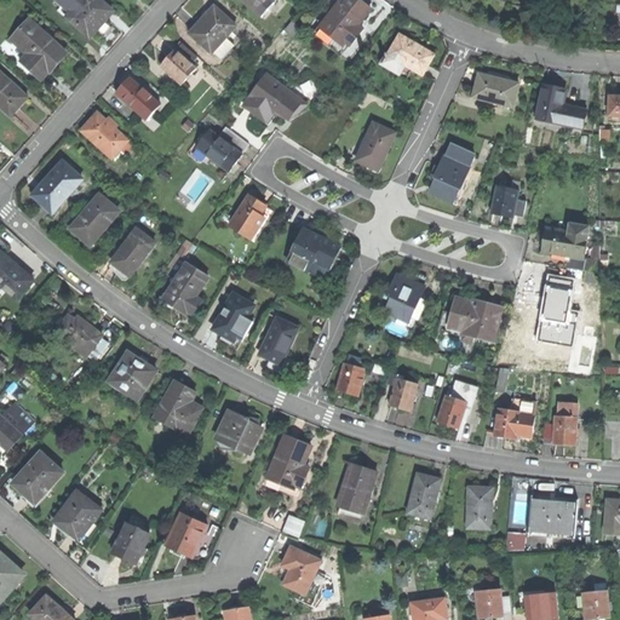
[(56,0),(72,13),(84,0),(56,0)]
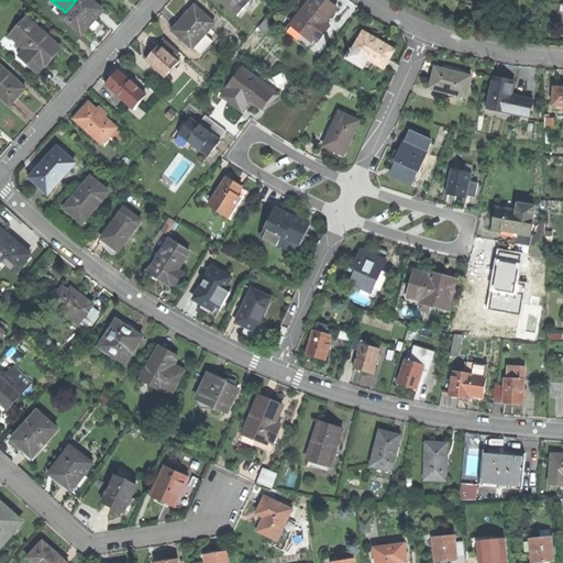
[(62,15),(81,34),(92,22),(102,11),(90,0),(76,0),(65,12),(62,15)]
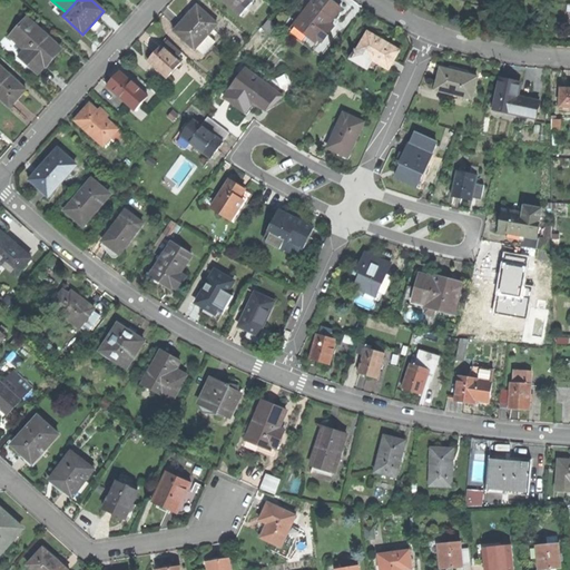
[(224,0),(234,9),(242,0),(224,0)]
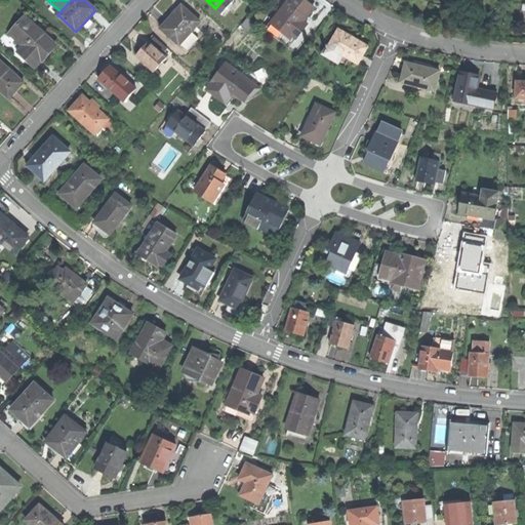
[(229,0),(223,0),(215,8),(220,12),(231,1),(229,0)]
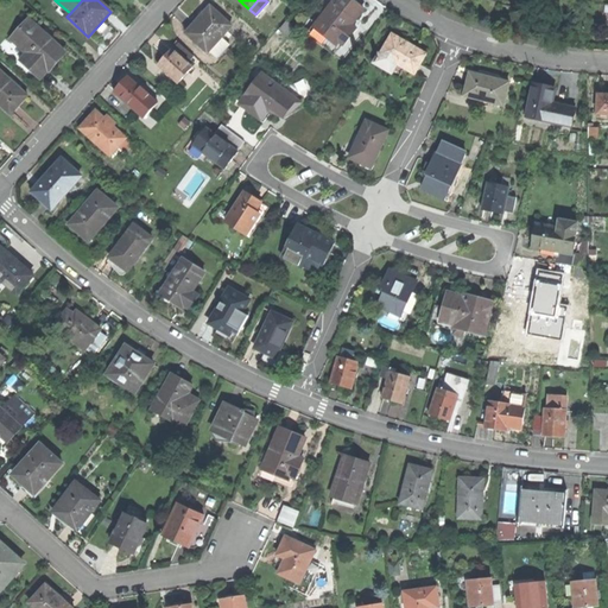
[(352,23),(363,7),(354,0),(334,0),(318,21),(315,19),(308,29),(337,51),(356,26),(352,23)]
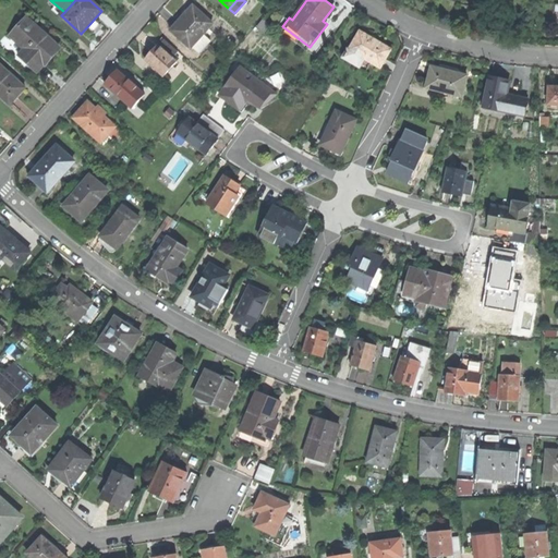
[(191,48),(192,47),(203,34),(213,23),(193,7),(183,17),(171,31),(191,48)]
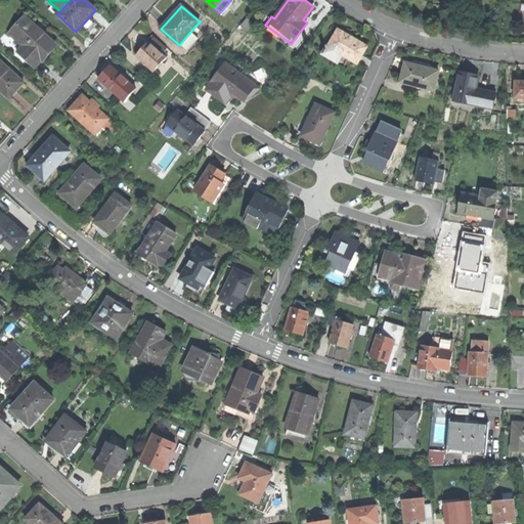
[(37,28),(38,27),(26,15),(10,32),(25,44),(18,50),(36,66),(43,58),(44,59),(51,52),(57,45),(37,28)]
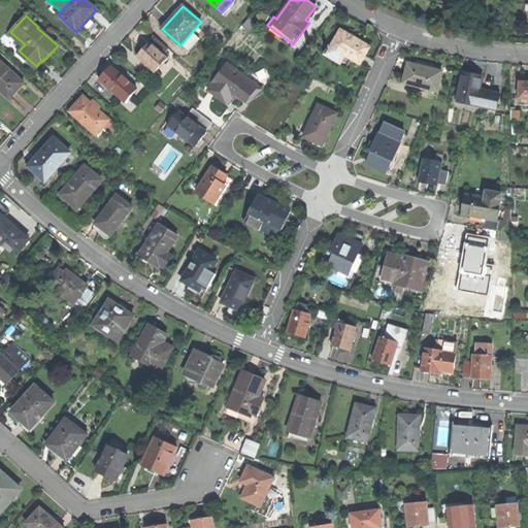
[(323,55),(345,67),(351,59),(360,64),(369,47),(353,38),(340,31),(331,47),(328,45),(323,55)]
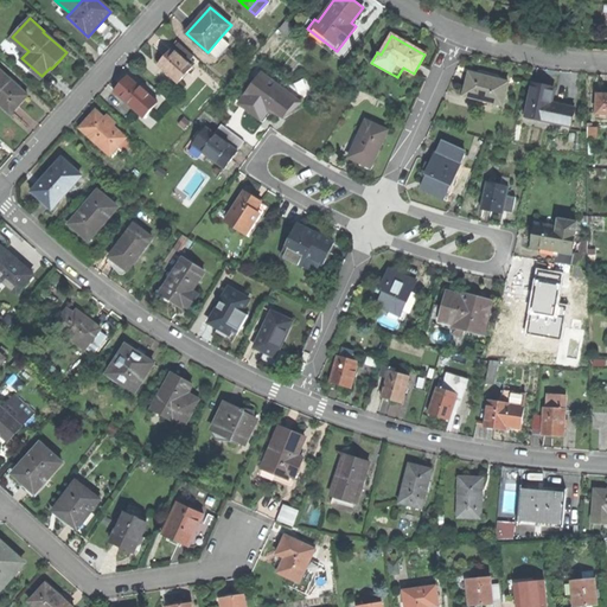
[(221,37),(209,51),(217,59),(230,45),(221,37)]
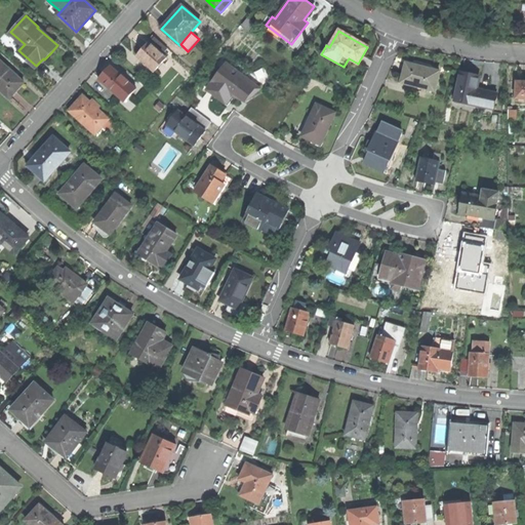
[(155,36),(150,42),(162,53),(167,48),(155,36)]
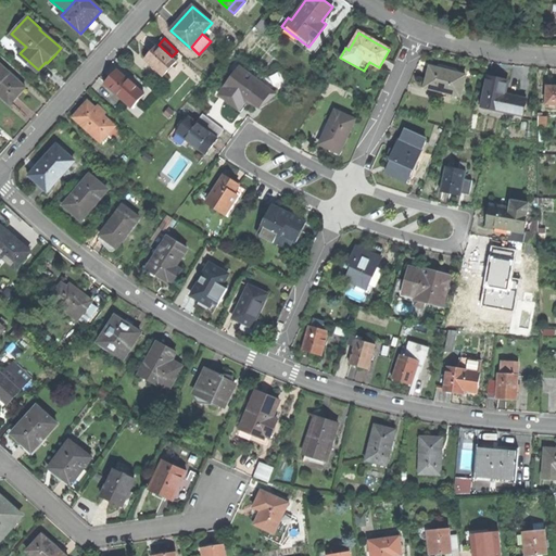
[(172,57),(159,45),(158,45),(152,51),(144,60),(163,76),(176,61),(172,57)]
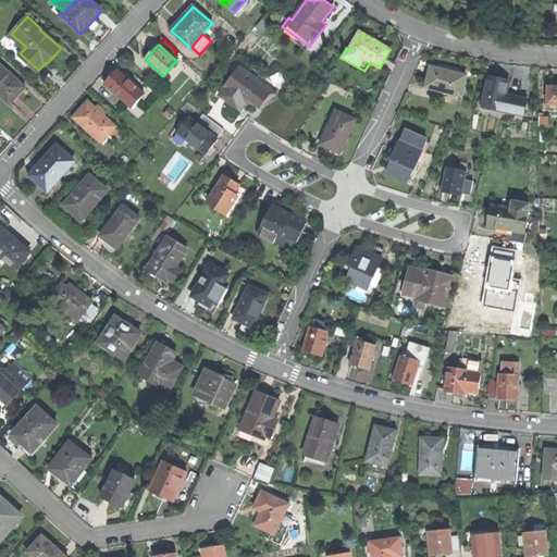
[(0,93),(10,102),(19,94),(25,86),(0,62),(0,93)]
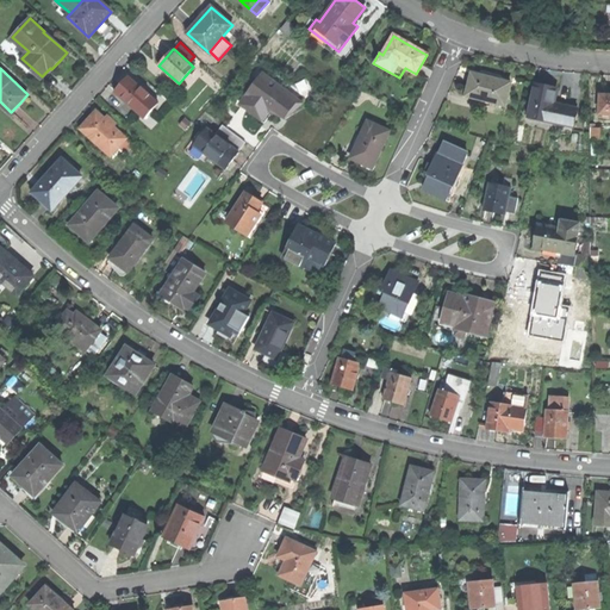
[(272,107),(285,117),(298,106),(285,91),(262,73),(240,104),(262,120),(268,112),(272,107)]
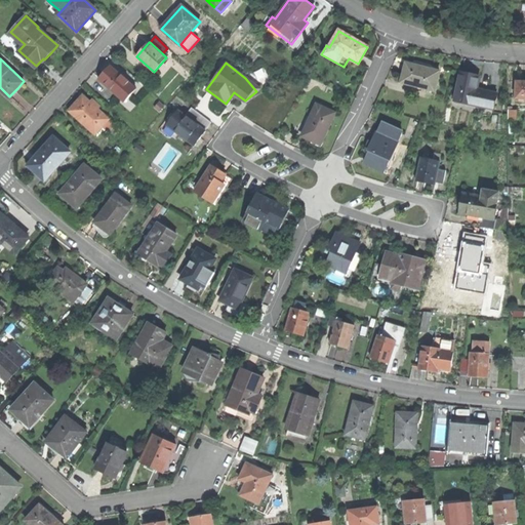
[(401,82),(435,91),(440,71),(420,67),(406,63),(401,82)]
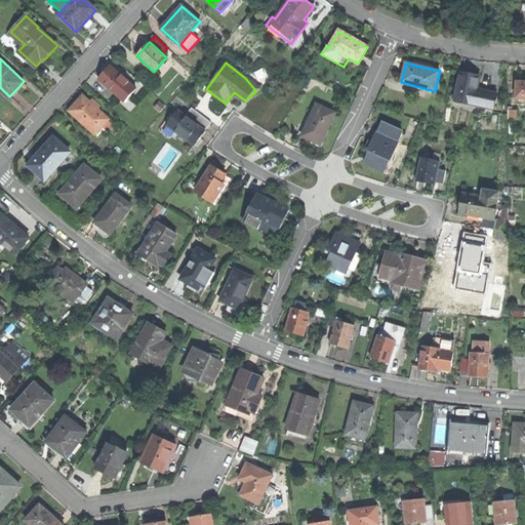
[(98,79),(124,102),(130,95),(124,89),(126,87),(122,83),(126,79),(111,66),(105,72),(98,79)]
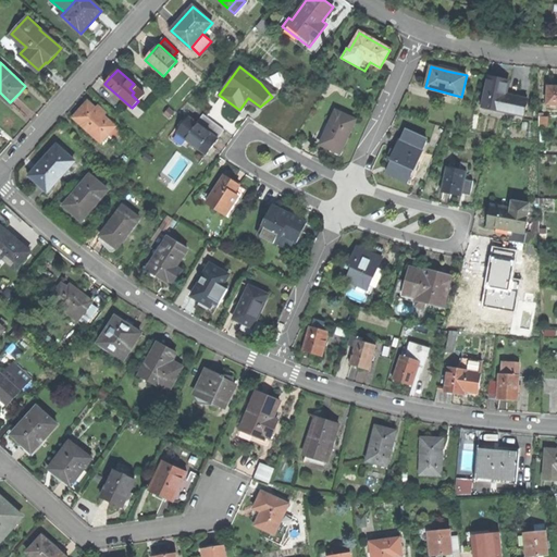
[(483,103),(502,108),(524,113),(528,98),(505,93),(507,84),(496,81),(489,79),(483,103)]
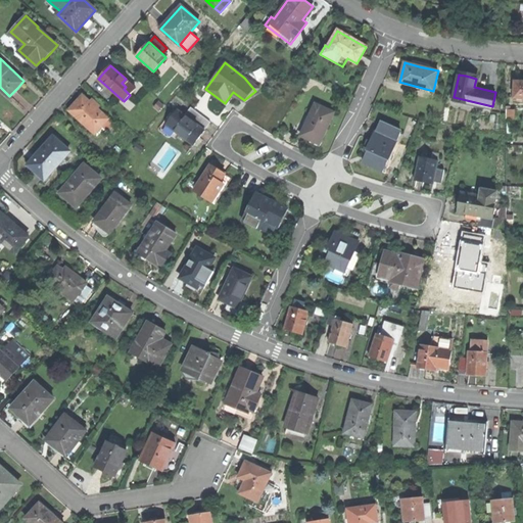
[(258,87),(244,78),(255,91),(258,87)]
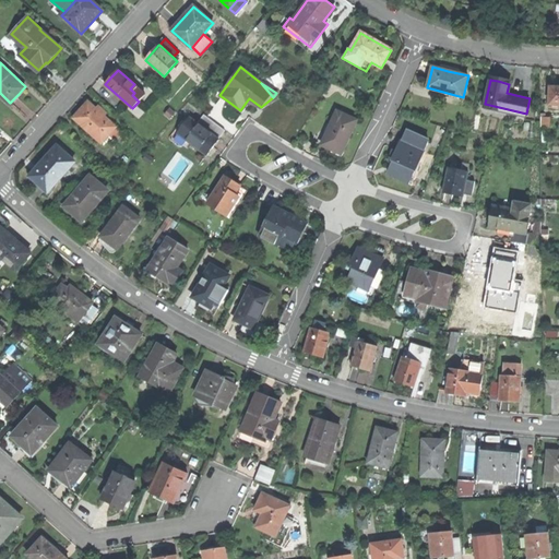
[(75,118),(103,142),(117,126),(90,102),(83,109),(75,118)]
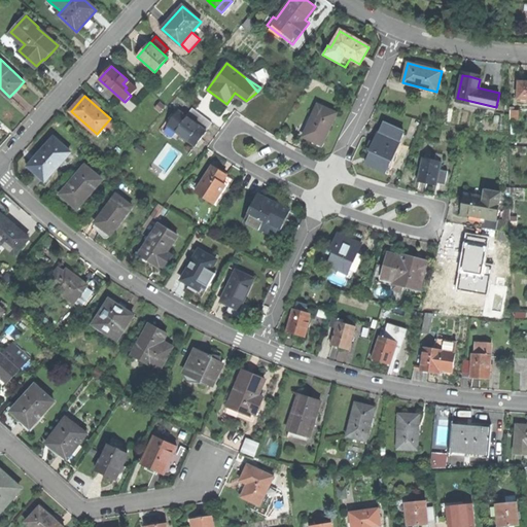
[(160,102),(154,108),(160,112),(165,107),(160,102)]
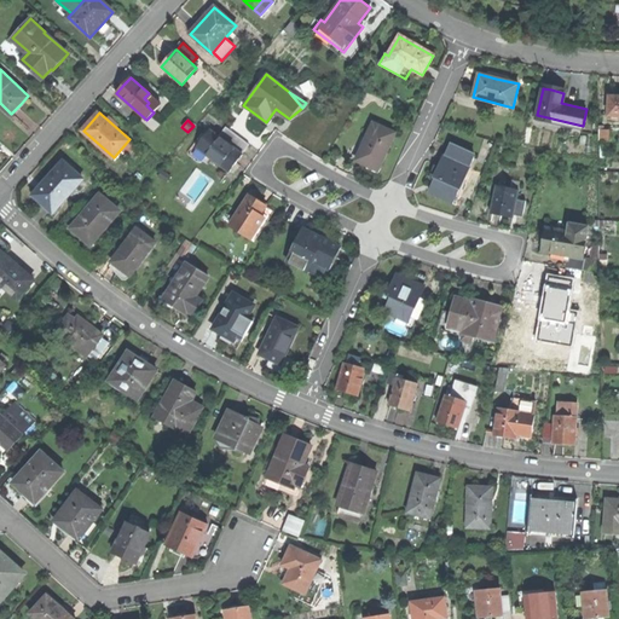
[(366,165),(379,171),(394,133),(374,123),(357,161),(366,165)]
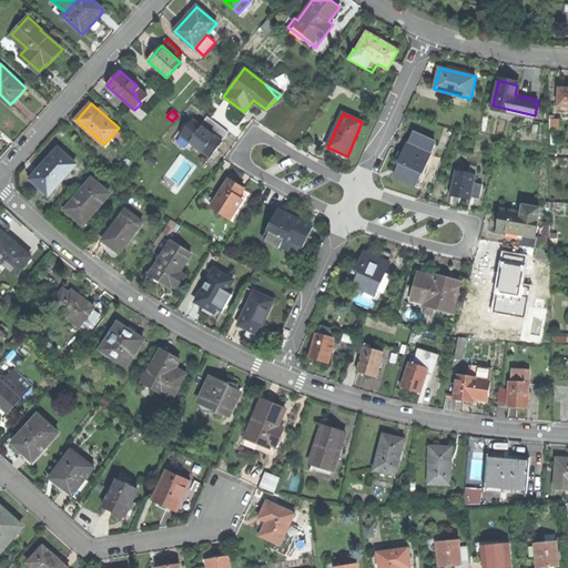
[(200,124),(222,141),(229,132),(206,115),(200,124)]
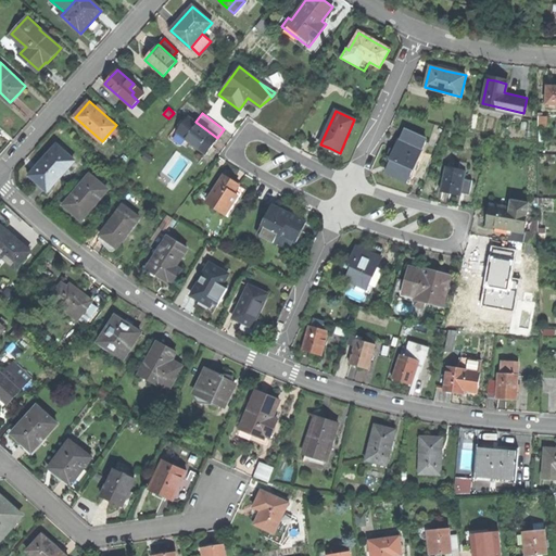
[(218,139),(217,138),(196,122),(189,116),(177,133),(206,154),(213,146),(218,139)]
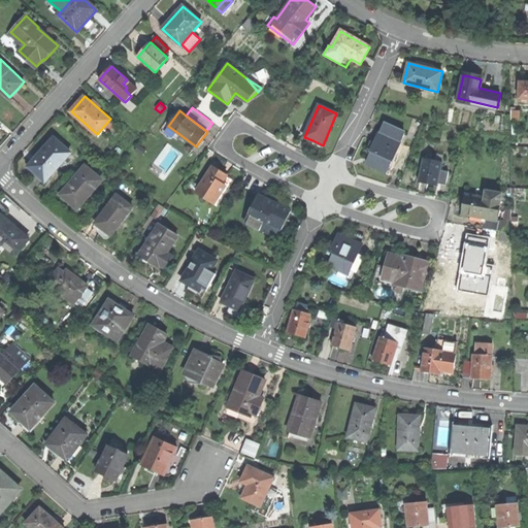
[(384,124),(380,134),(400,142),(404,132),(384,124)]
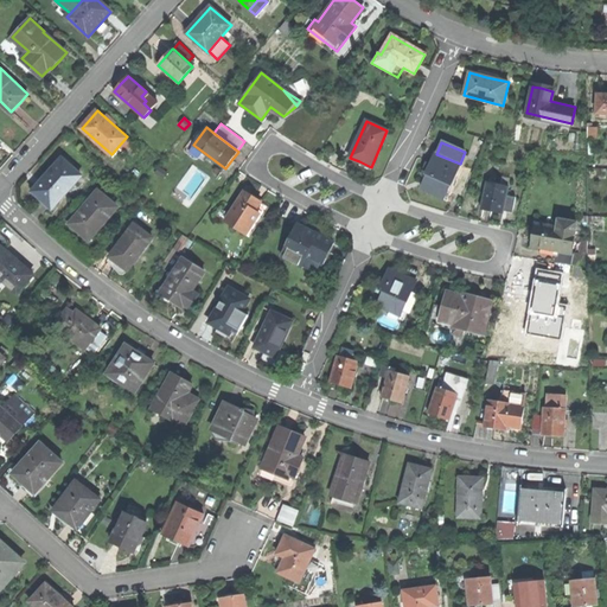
[(451,184),(453,179),(454,177),(455,177),(460,164),(436,154),(435,153),(432,161),(430,165),(428,171),(426,176),(427,176),(421,189),(445,198),(451,184)]
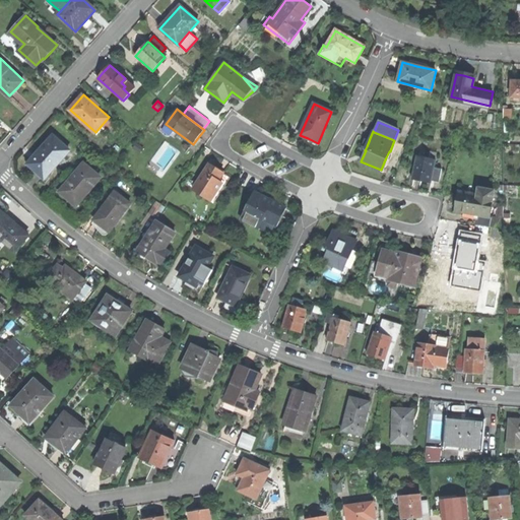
[(30,163),(46,176),(70,148),(55,135),(43,148),(30,163)]
